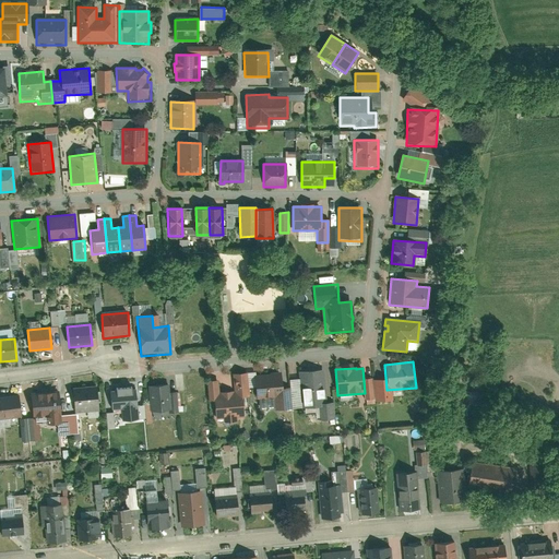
[(318,420),(334,418),(333,402),(328,403),(324,371),(299,373),(302,409),(317,408),(318,420)]
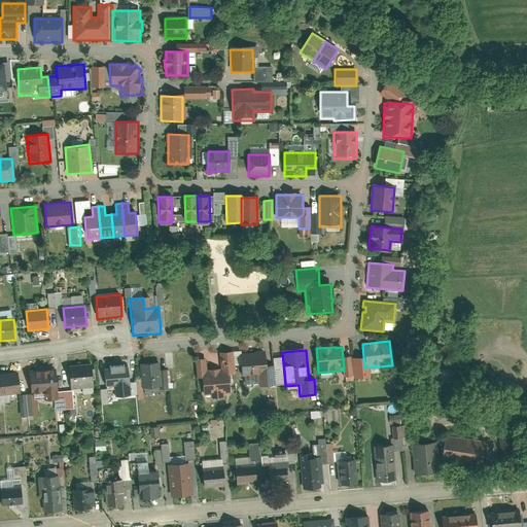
[(204,395),(211,395),(211,399),(222,398),(222,394),(230,393),(227,376),(237,375),(235,353),(218,354),(220,370),(207,371),(206,360),(196,361),(198,379),(202,379),(204,395)]
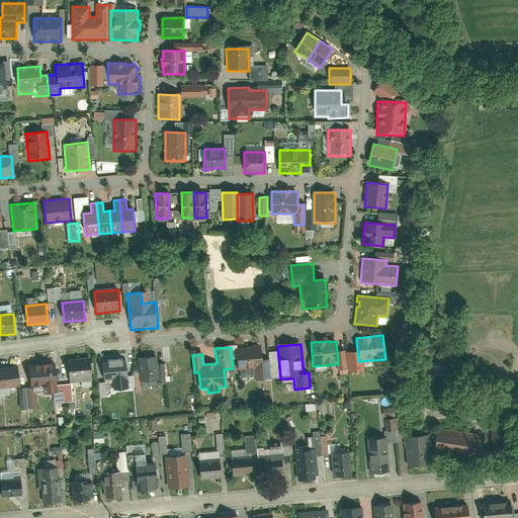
[(255,381),(270,380),(268,360),(264,360),(262,347),(235,349),(237,370),(254,368),(255,381)]
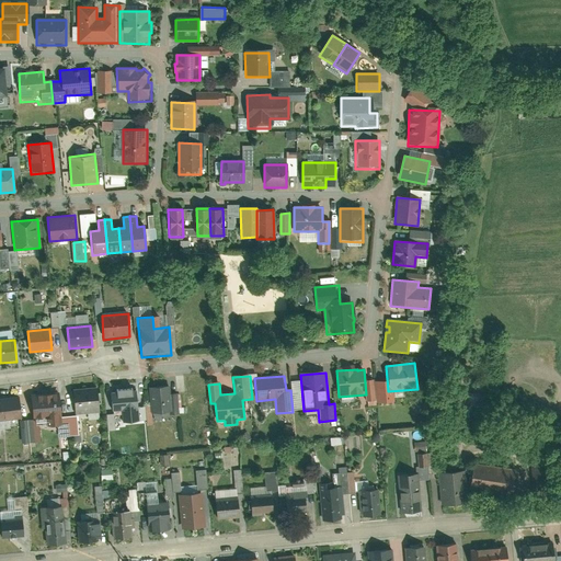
[(171,385),(149,387),(151,415),(173,413),(171,385)]
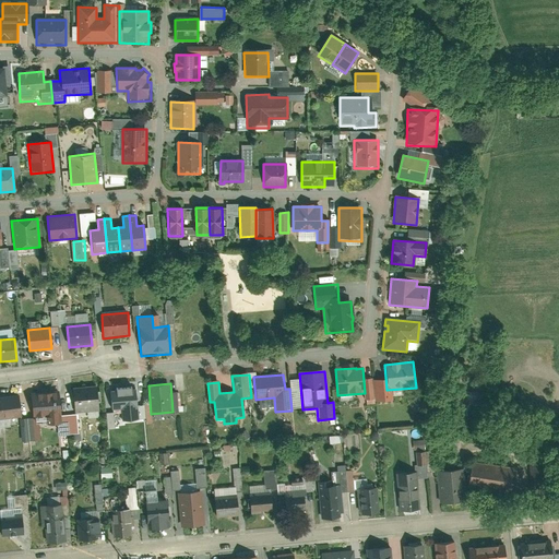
[(73,390),(75,415),(99,414),(97,388),(73,390)]
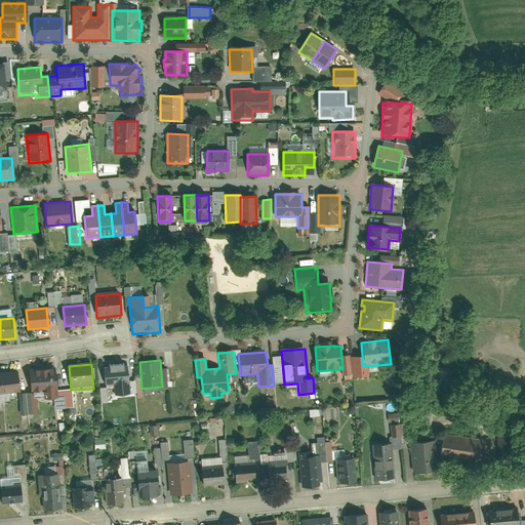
[(130,397),(128,365),(104,367),(105,388),(113,387),(114,399),(130,397)]
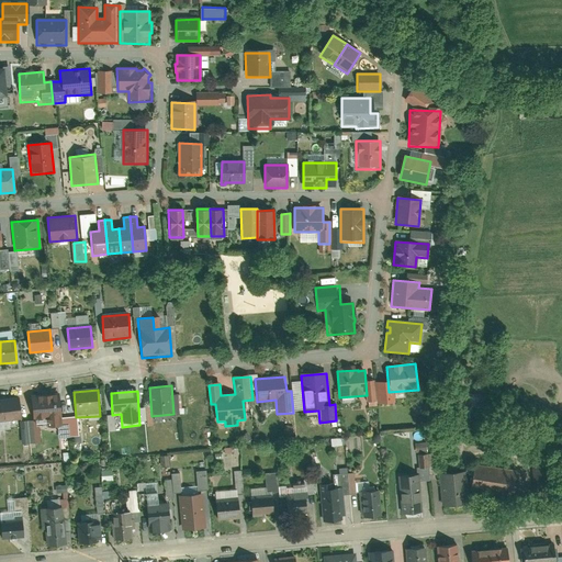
[(62,428),(59,395),(31,397),(33,420),(46,419),(46,429),(62,428)]
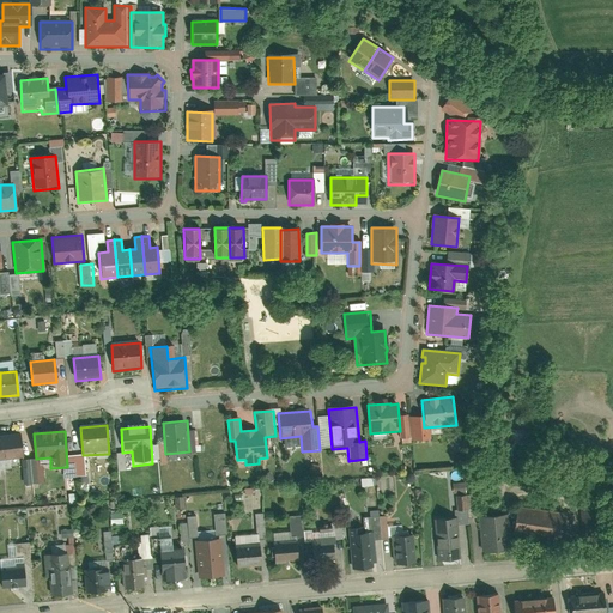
[(0,436),(0,461),(24,460),(22,435),(0,436)]
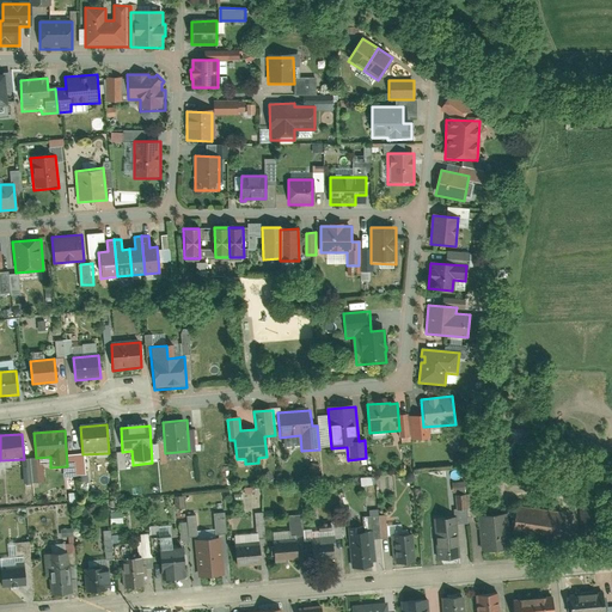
[(599,496),(576,499),(580,549),(603,546),(599,496)]
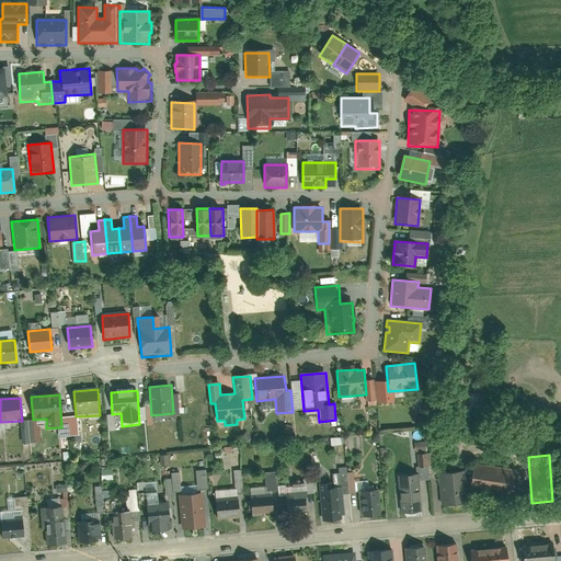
[(514,471),(474,466),(470,491),(511,496),(514,471)]
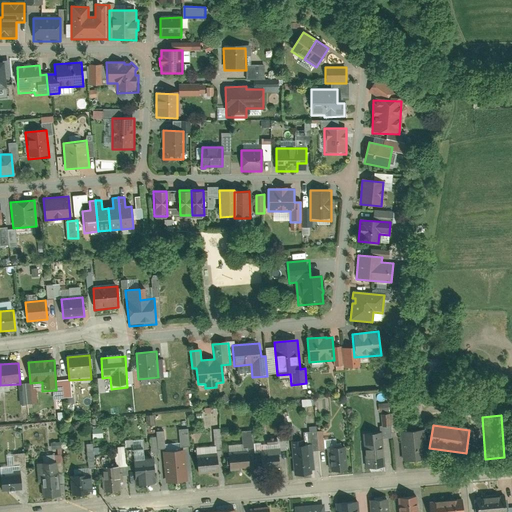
[(190,428),(181,428),(181,446),(191,445),(190,428)]
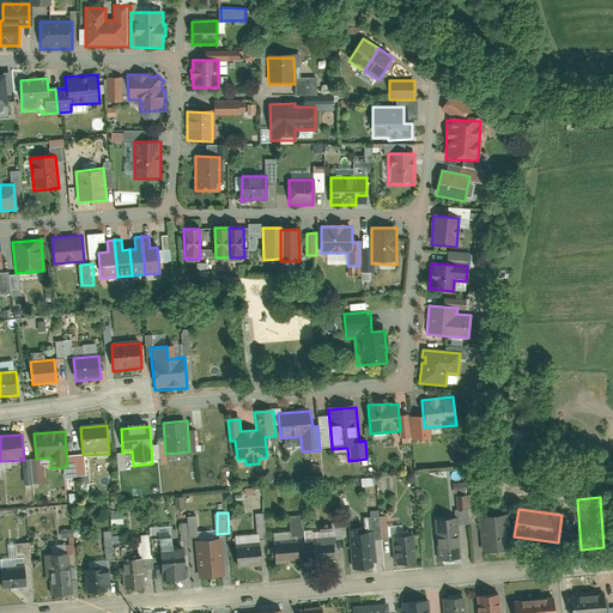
[(190,536),(196,536),(196,515),(189,516),(189,523),(182,523),(182,544),(192,544),(190,536)]
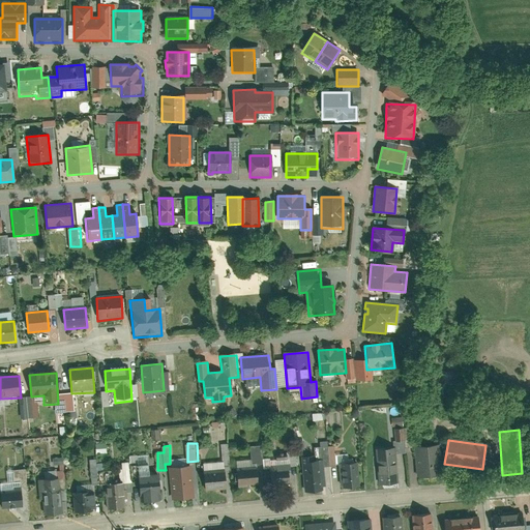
[(442,477),(439,445),(412,447),(415,479),(442,477)]
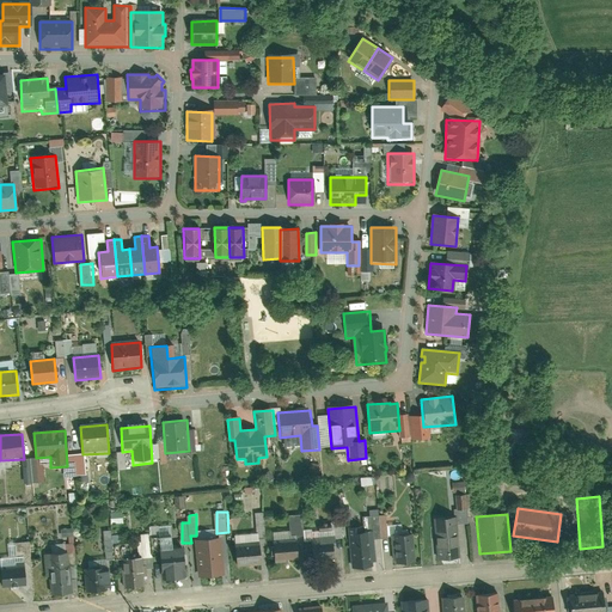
[(458,561),(454,519),(432,521),(436,563),(458,561)]
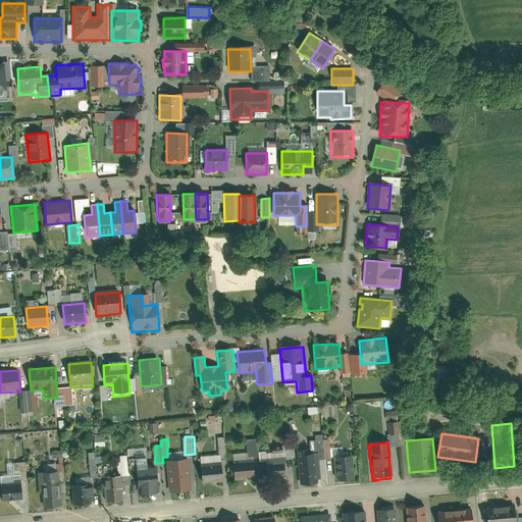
[(97,452),(90,453),(92,477),(98,476),(97,452)]
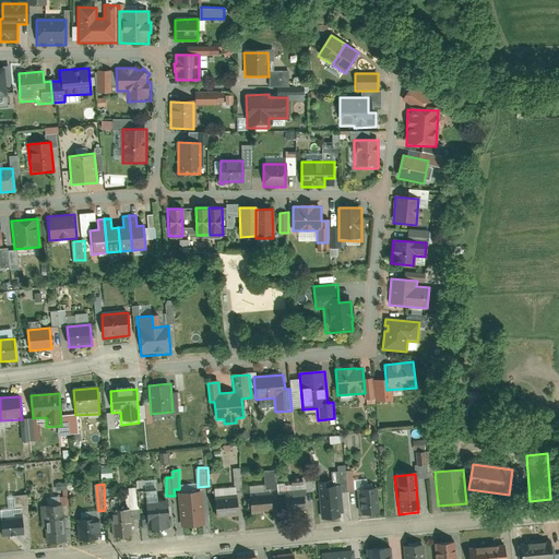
[(320,518),(343,516),(341,485),(318,486),(320,518)]
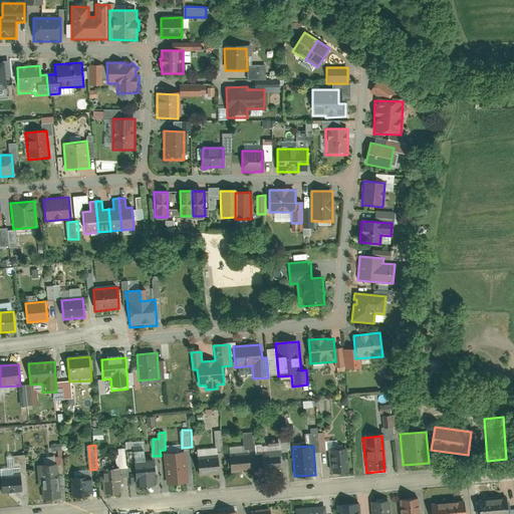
[(348,473),(346,450),(328,452),(330,475),(348,473)]
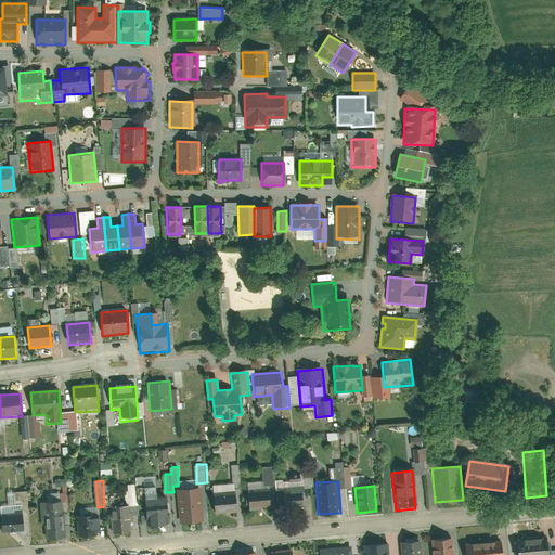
[(283,511),(304,508),(302,489),(281,491),(283,511)]
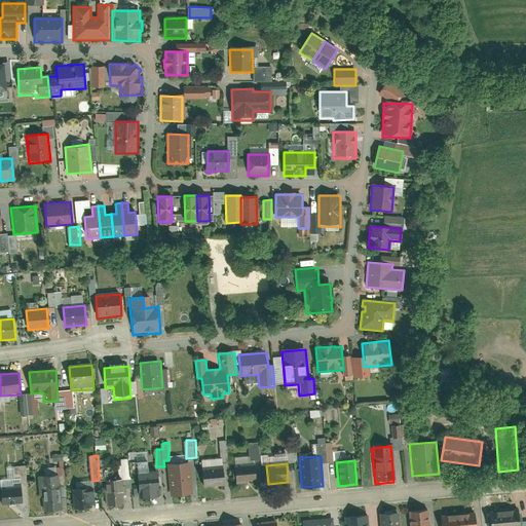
[(256,483),(255,466),(233,468),(235,485),(256,483)]
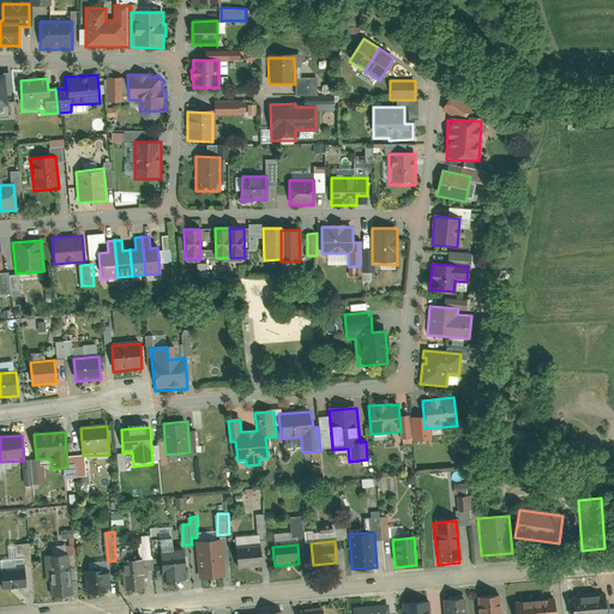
[(236,571),(260,569),(258,546),(234,547),(236,571)]
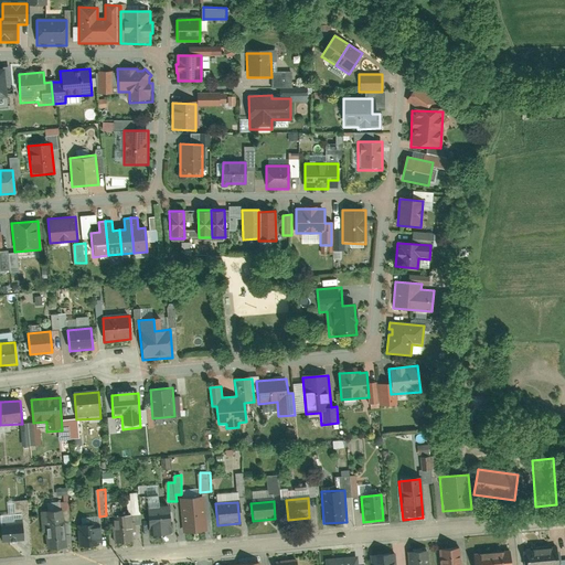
[(193,509),(194,530),(208,529),(205,508),(193,509)]
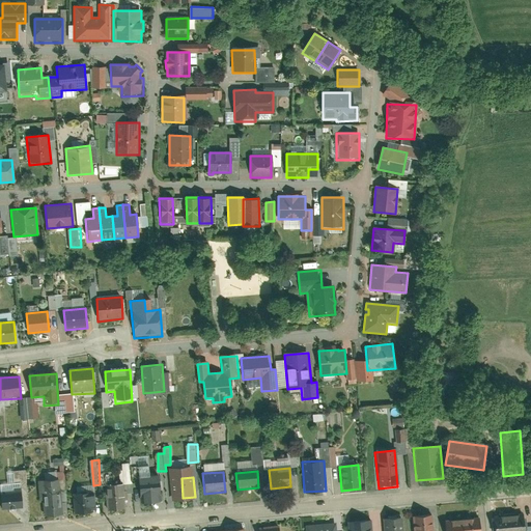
[(137,480),(139,498),(160,496),(159,478),(137,480)]
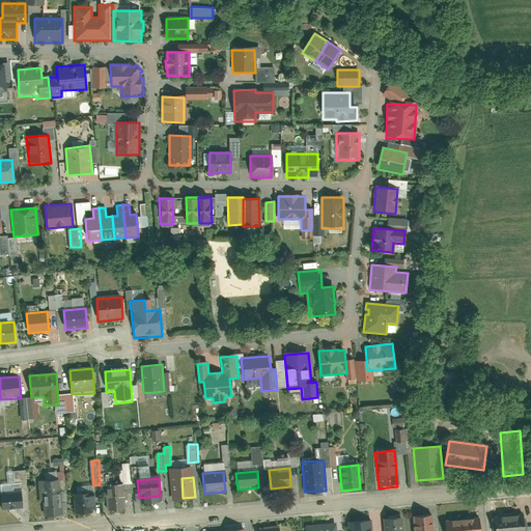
[(183,498),(182,478),(169,479),(171,499),(183,498)]
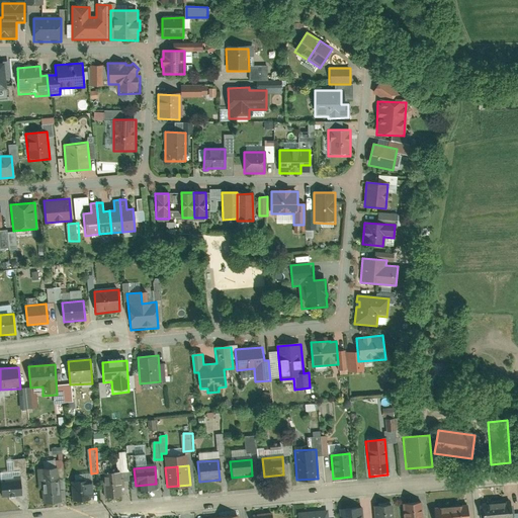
[(61,502),(58,469),(35,471),(38,505),(61,502)]
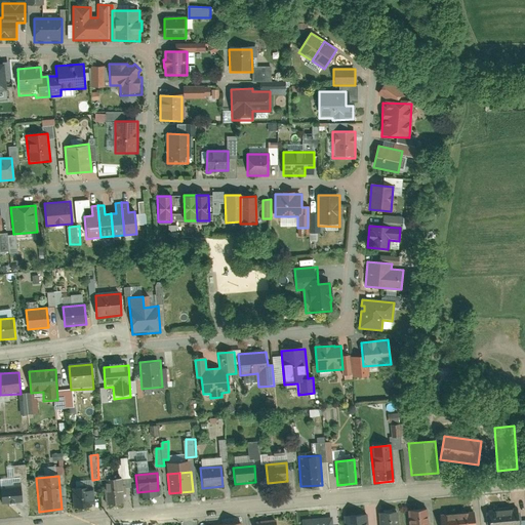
[(104,480),(106,507),(121,505),(120,492),(123,491),(122,479),(104,480)]
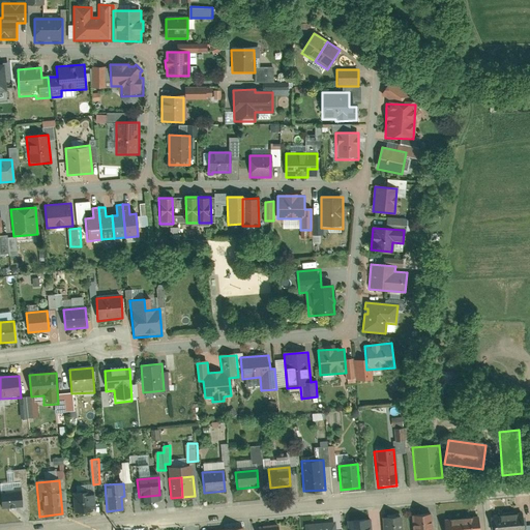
[(0,492),(0,509),(22,507),(21,491),(0,492)]
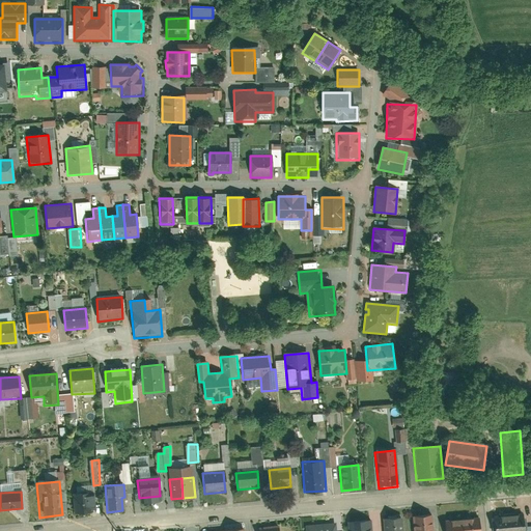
[(73,495),(75,514),(94,512),(92,493),(73,495)]
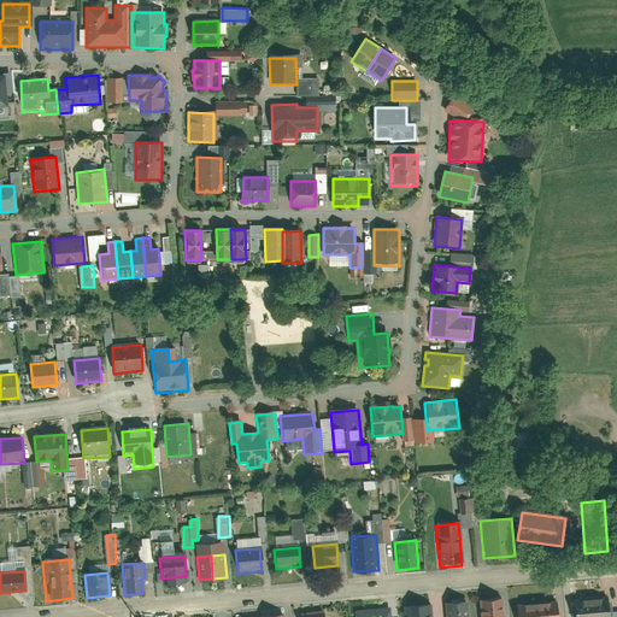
[(503,616),(501,597),(479,599),(480,616),(503,616)]
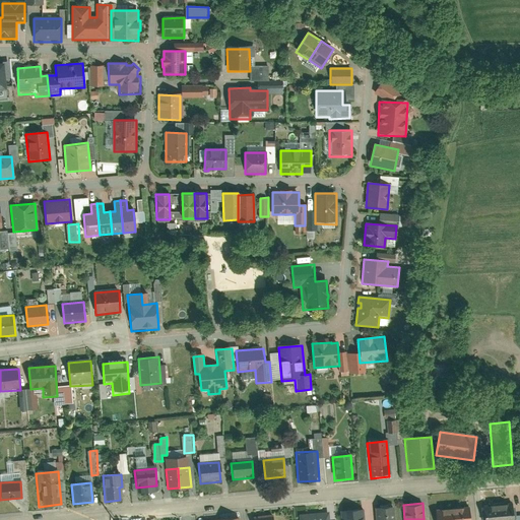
[(513,519),(512,503),(497,504),(498,519),(513,519)]
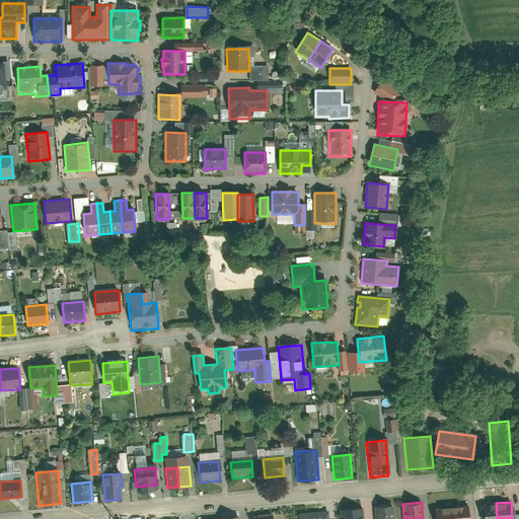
[(497,518),(496,503),(480,504),(482,518),(497,518)]
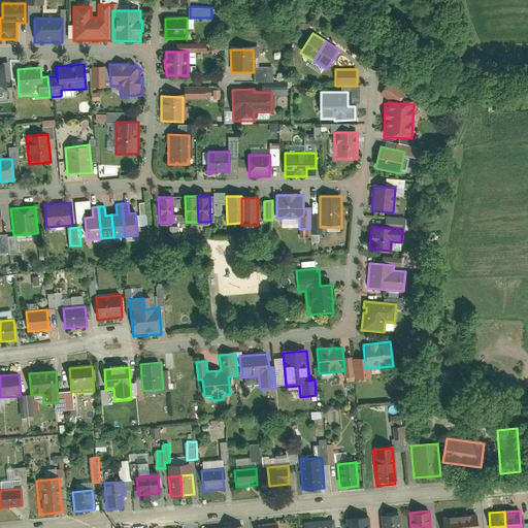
[(401,527),(400,513),(382,515),(383,527),(401,527)]
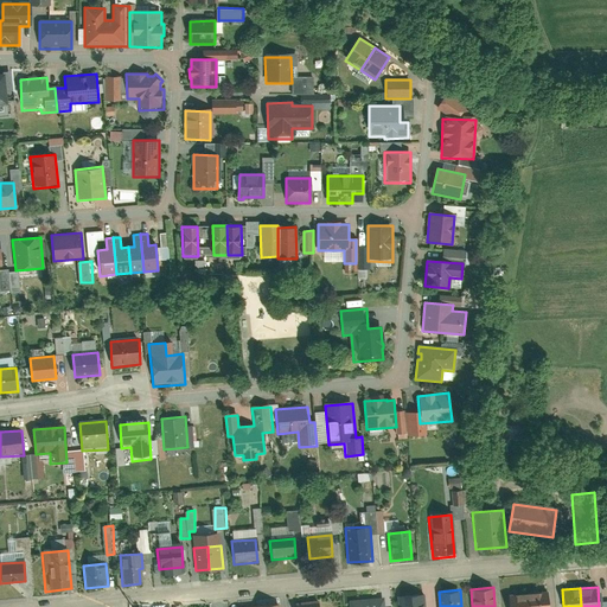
[(423,606),(422,590),(395,593),(396,606),(423,606)]
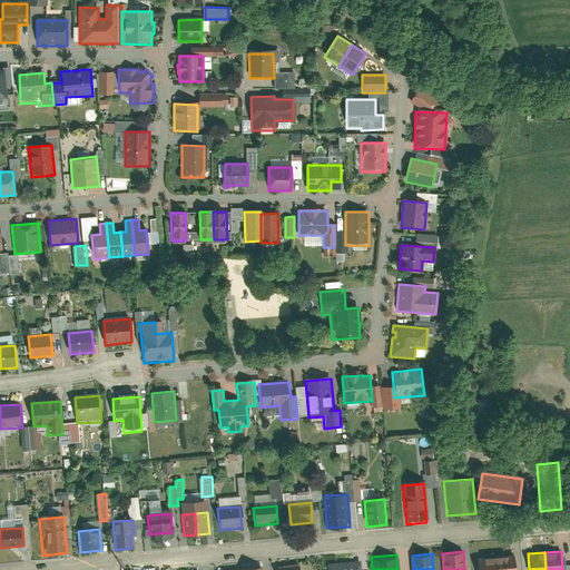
[(517,569),(516,556),(478,559),(479,569),(517,569)]
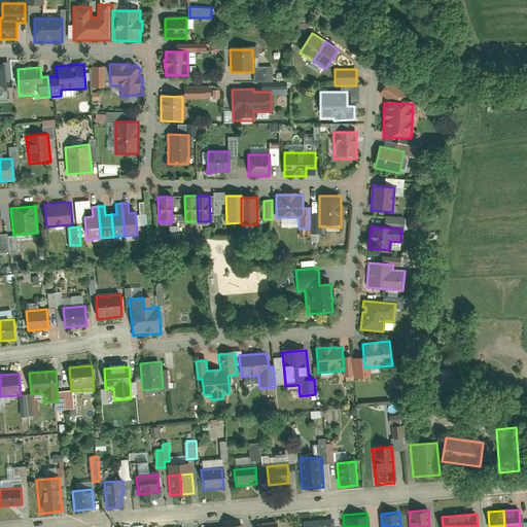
[(336,526),(335,517),(303,520),(303,526),(336,526)]
